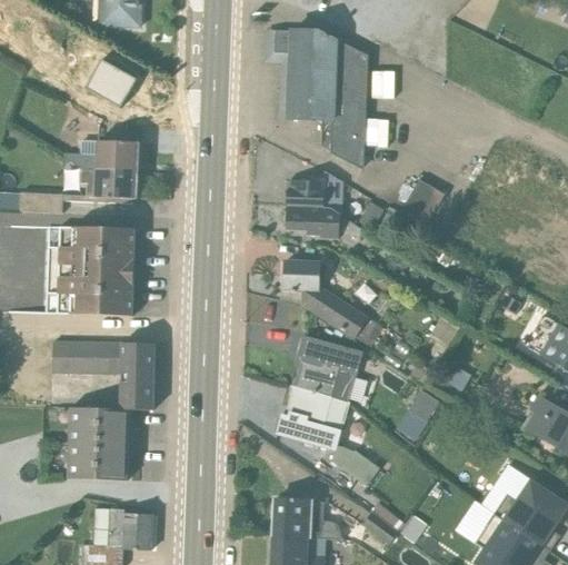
[(98,0),(98,25),(140,26),(141,0),(98,0)]
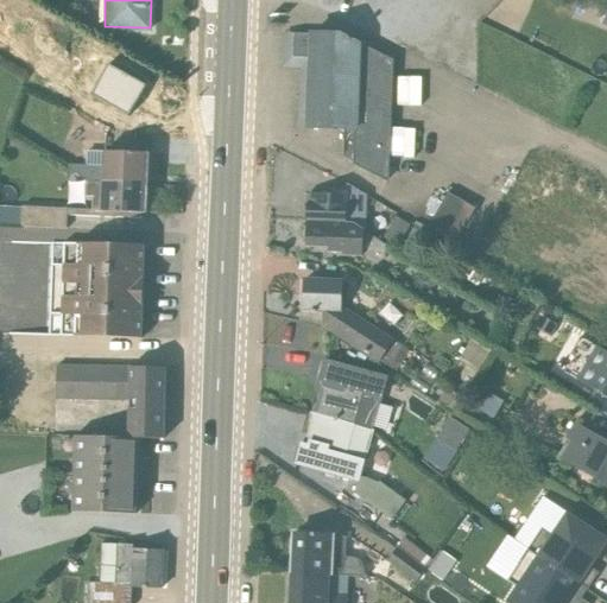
[(389,182),(393,59),(362,43),(361,46),(295,32),(283,32),(283,67),(301,68),(298,126),(343,128),(343,156),(389,182)]
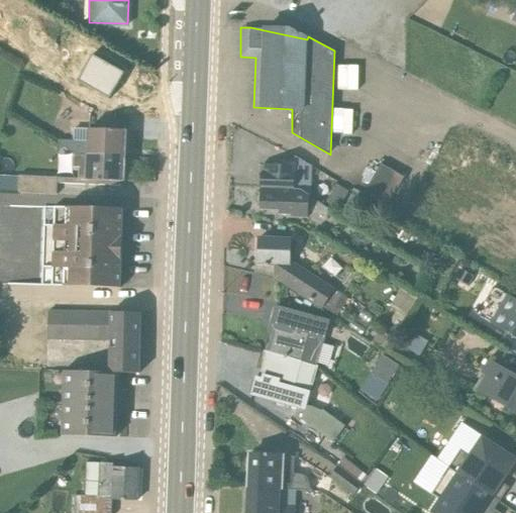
[(59,138),(58,142),(73,151),(124,154),(124,129),(76,127),(76,138),(59,138)]
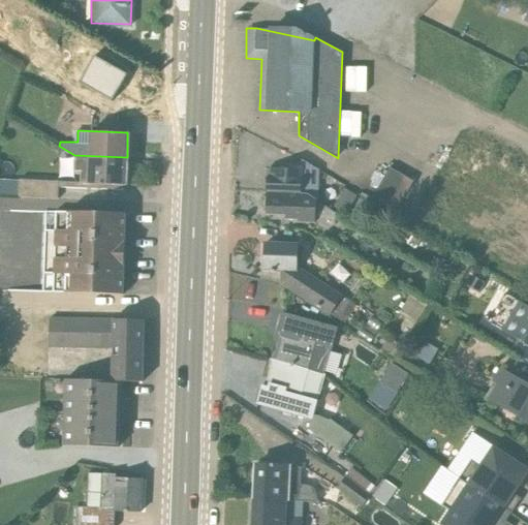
[(126,184),(127,157),(74,155),(74,170),(80,170),(80,181),(0,177),(0,193),(57,197),(57,196),(58,186),(123,188),(123,184),(126,184)]
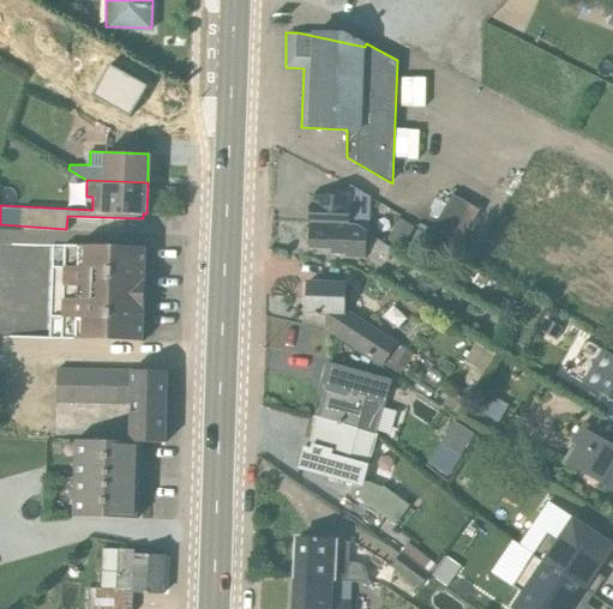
[(330,194),(310,194),(310,221),(358,223),(370,231),(371,197),(350,185),(349,191),(330,190),(330,194)]
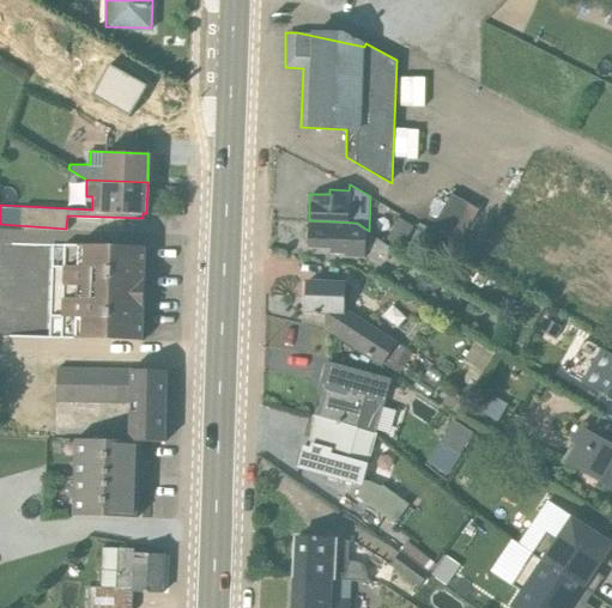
[(452,193),(431,228),(459,243),(480,210),(452,193)]
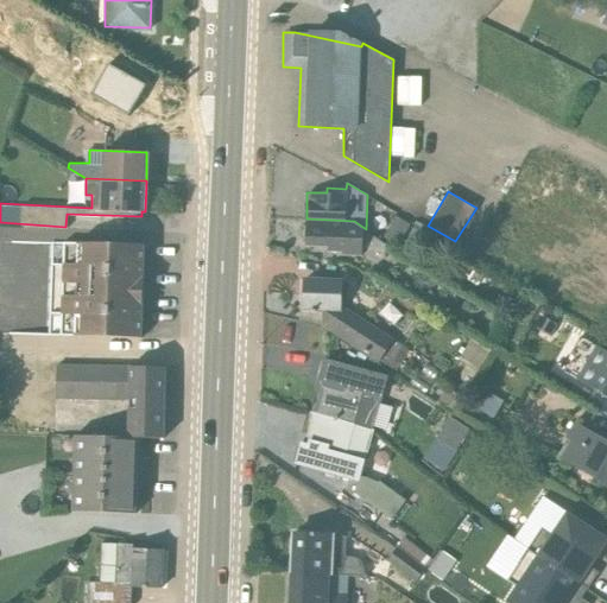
[(396,215),(383,236),(398,245),(410,223),(396,215)]
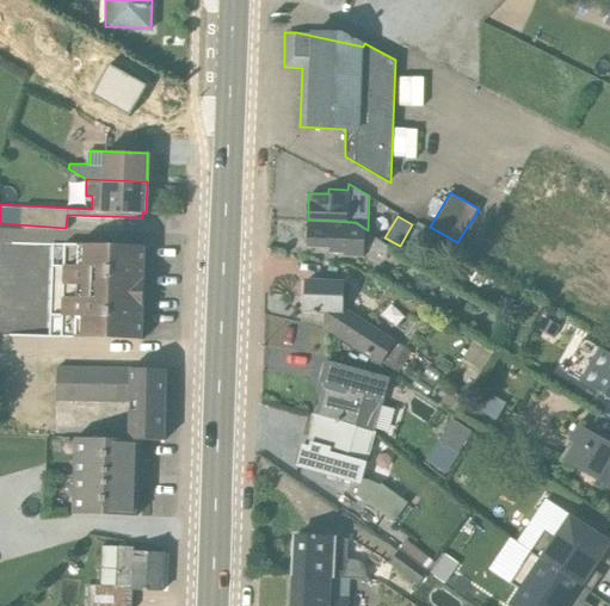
[(364,257),(377,265),(387,258),(388,245),(368,230),(356,222),(308,220),(307,247),(330,248),(330,252),(343,253),(344,255),(364,257)]
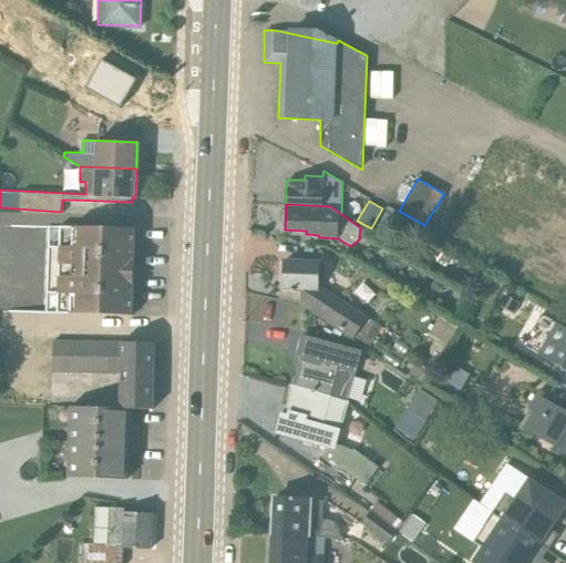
[(134,227),(48,224),(45,310),(132,314),(134,227)]
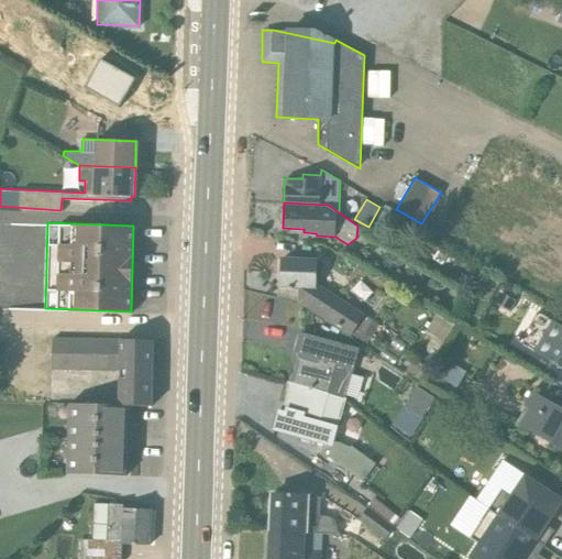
[(351,335),(366,343),(379,324),(317,283),(318,258),(279,256),(279,286),(298,287),(298,302),(350,336),(351,335)]
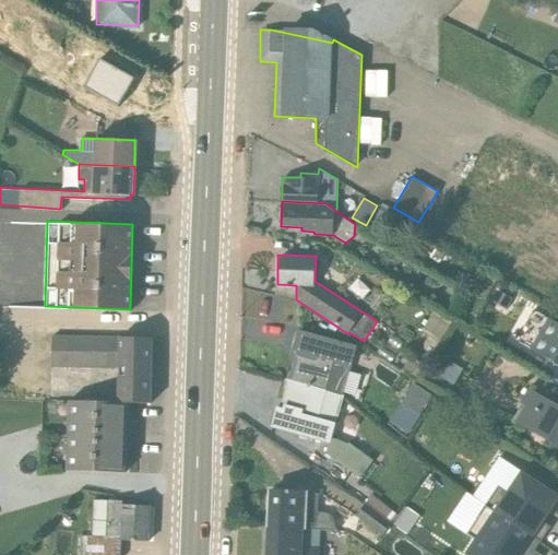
[(1,303),(12,302),(11,281),(0,281),(1,303)]
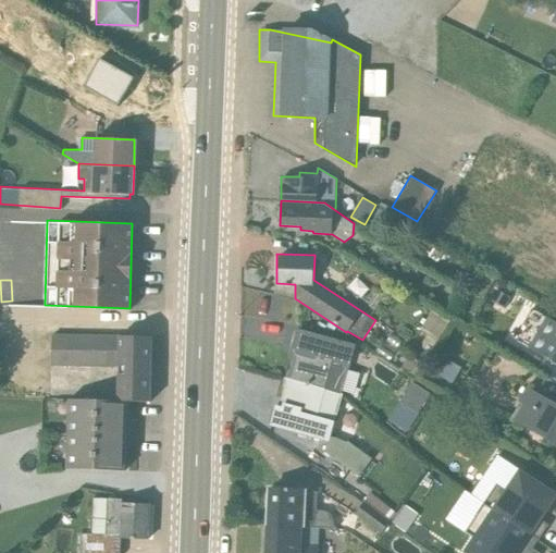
[(555,321),(532,307),(522,323),(526,326),(518,341),(555,361),(555,321)]
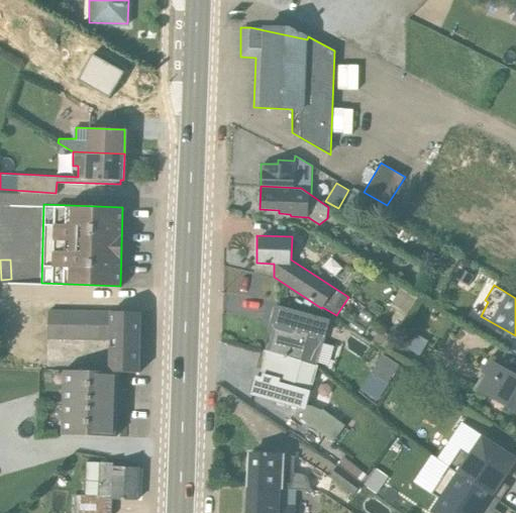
[(329,319),(276,304),(263,348),(316,364),(329,319)]
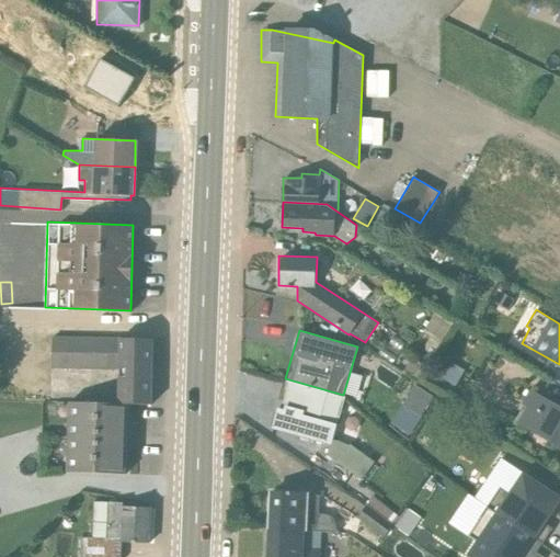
[(127,402),(151,402),(152,398),(152,338),(52,334),(52,367),(117,370),(117,401),(127,402)]
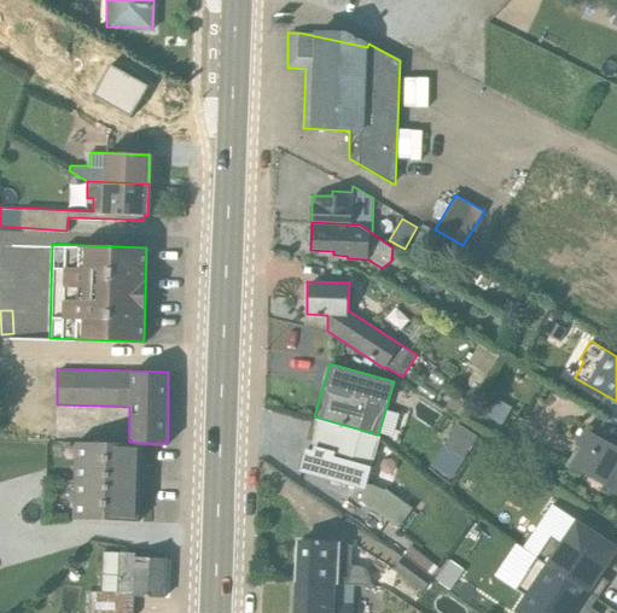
[(378,435),(314,416),(300,470),(364,488),(378,435)]
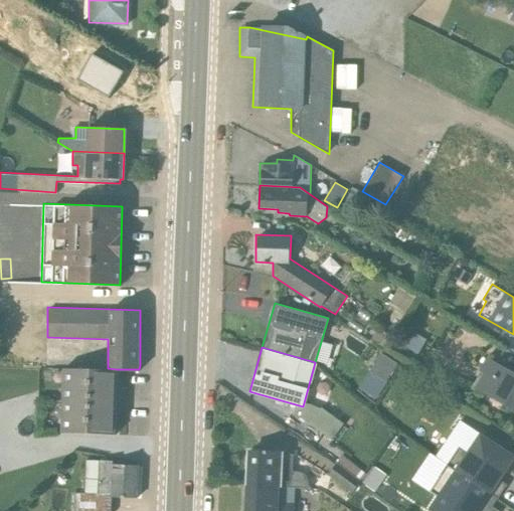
[(507,369),(485,357),(478,369),(483,371),(474,386),(513,408),(513,365),(510,363),(507,369)]
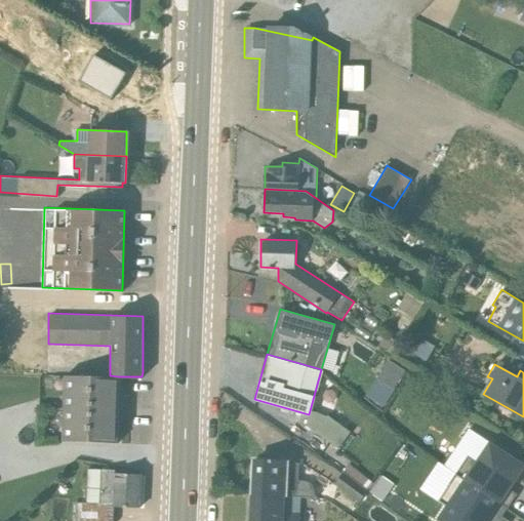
[(119,376),(110,375),(64,373),(62,440),(117,442),(119,376)]
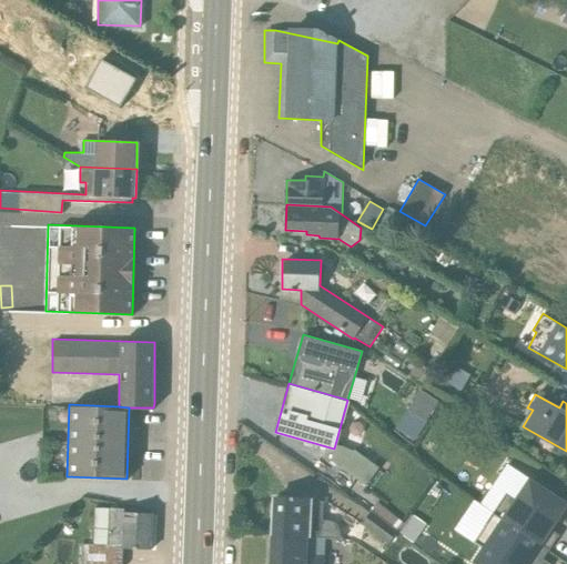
[(354,450),(343,464),(365,483),(377,467),(354,450)]
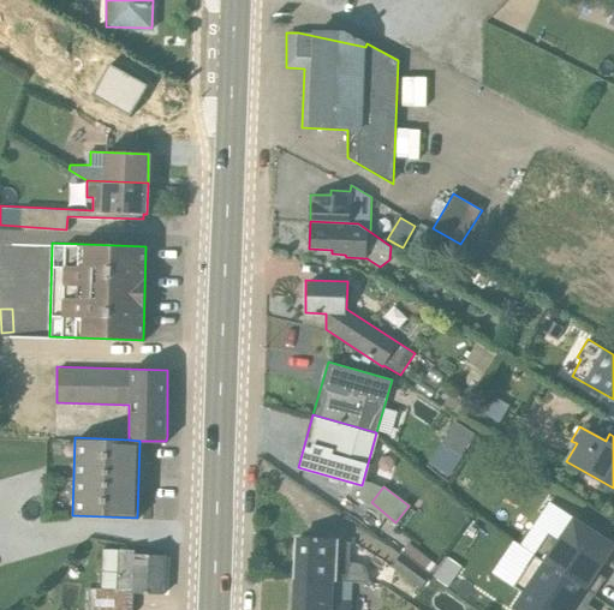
[(553,497),(538,518),(555,528),(568,507),(553,497)]
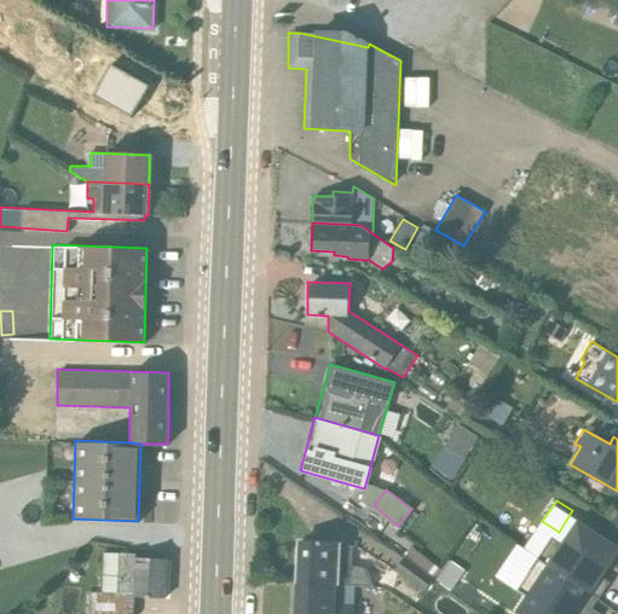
[(550,536),(537,556),(547,563),(591,592),(598,597),(608,580),(600,575),(617,548),(617,546),(576,519),(560,542),(550,536)]
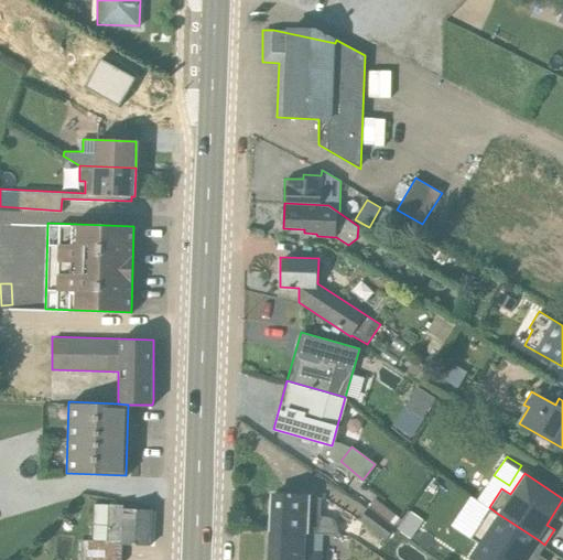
[(271,492),(269,530),(338,534),(337,526),(334,520),(329,517),(320,516),(321,497),(310,496),(310,494),(271,492)]
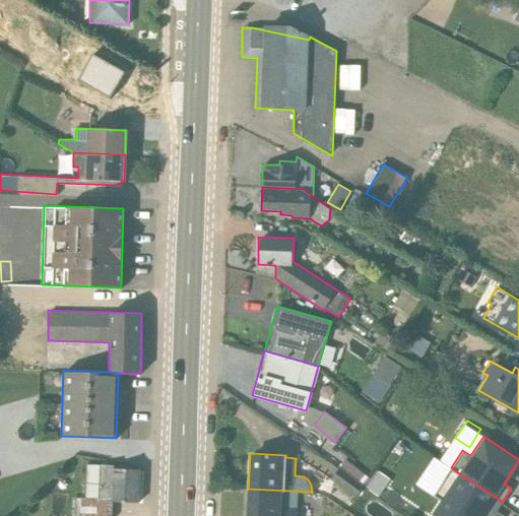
[(365,486),(371,477),(345,459),(339,466),(365,486)]
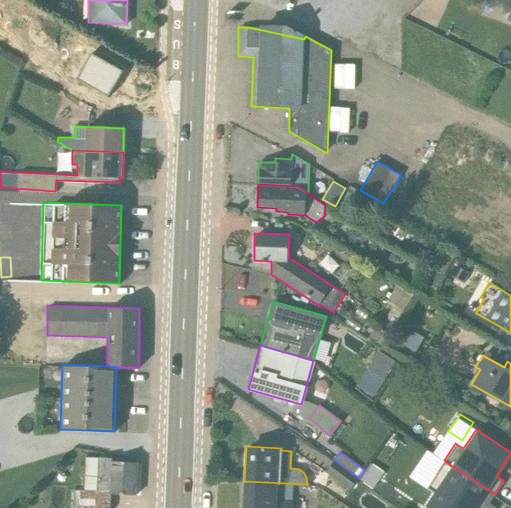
[(136,494),(138,461),(113,460),(113,457),(112,456),(85,455),(83,488),(71,488),(70,507),(108,507),(111,492),(136,494)]
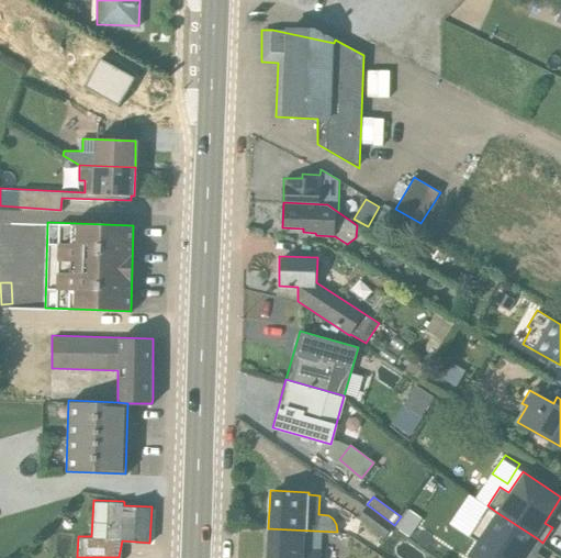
[(384,536),(394,525),(367,504),(358,516),(384,536)]
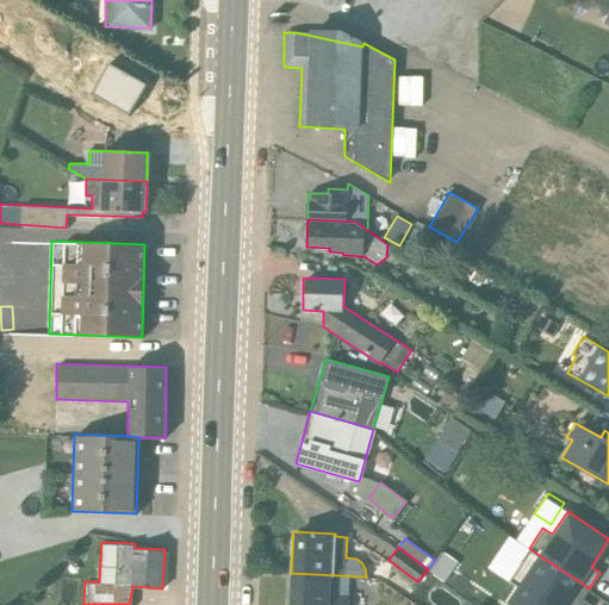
[(569,604),(583,584),(539,555),(507,604),(569,604)]
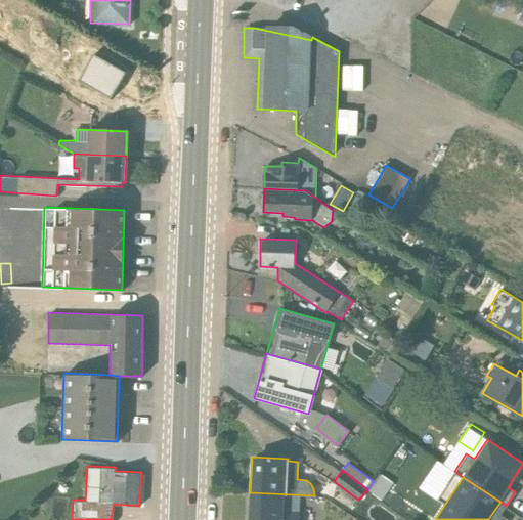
[(299,495),(250,492),(248,519),(299,519),(300,512),(299,512),(299,495)]
